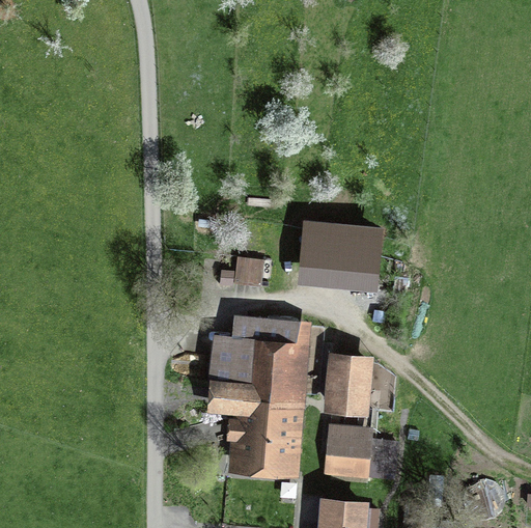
[(383,226),(303,219),(298,282),(378,289),(383,226)]
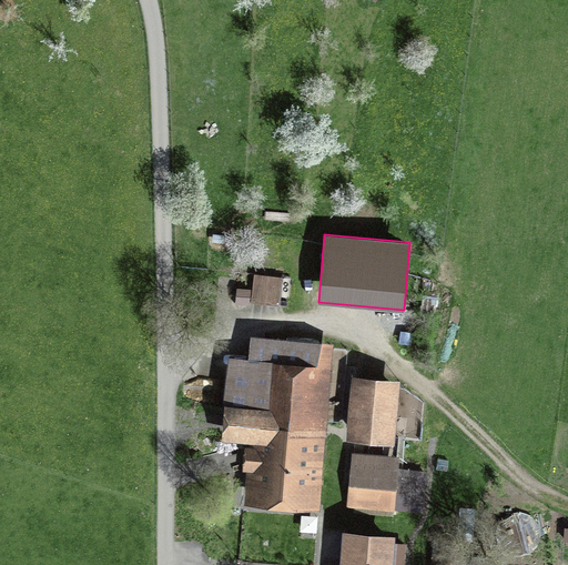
[(254,271),(251,300),(279,303),(282,274),(254,271)]
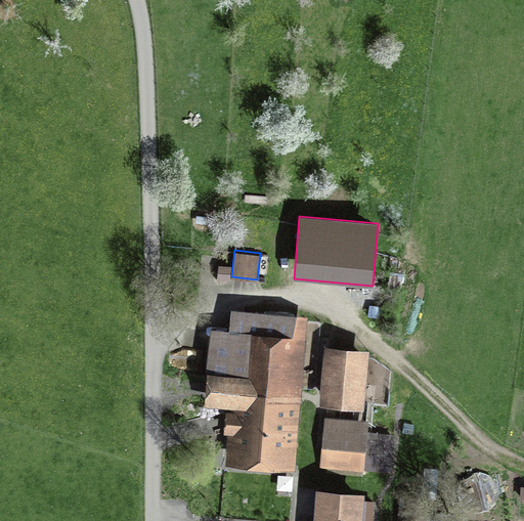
[(238,335),(237,353),(246,353),(244,379),(212,376),(211,396),(243,398),(237,452),(282,457),(294,316),(233,312),(231,334),(238,335)]
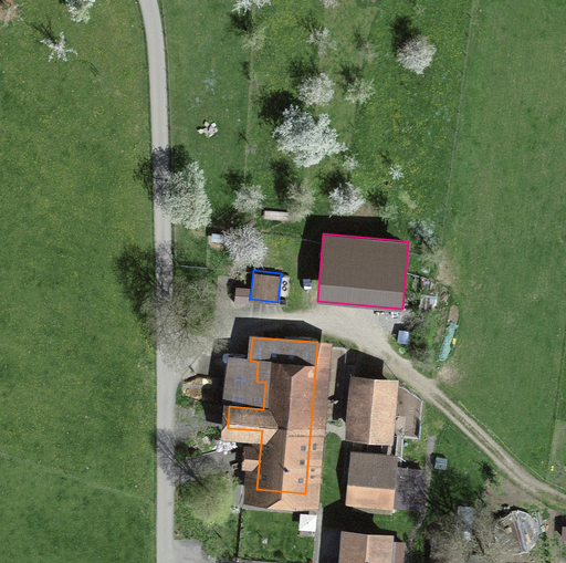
[(390,382),(357,378),(353,428),(386,431),(390,382)]
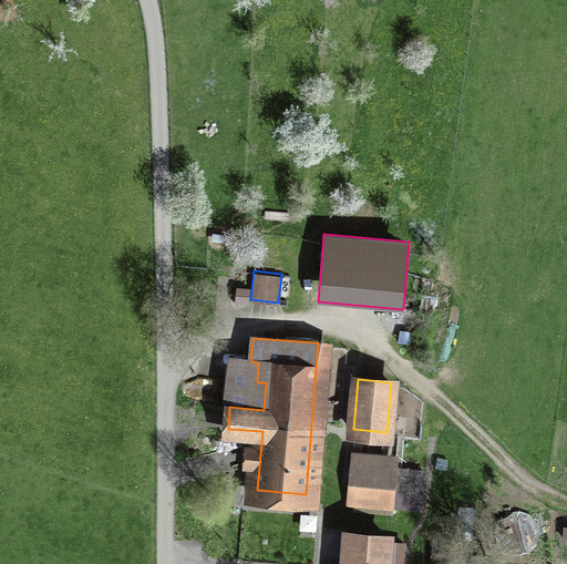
[(395,465),(356,461),(352,500),(392,503),(395,465)]
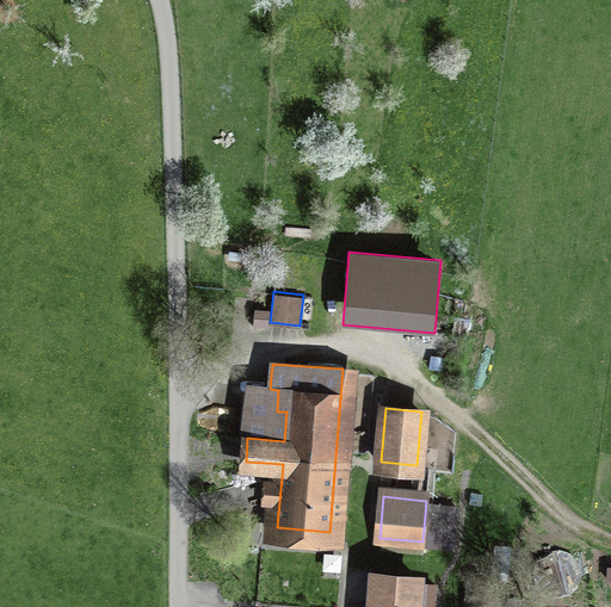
[(415,606),(419,577),(374,574),(371,599),(380,599),(378,606),(415,606)]
